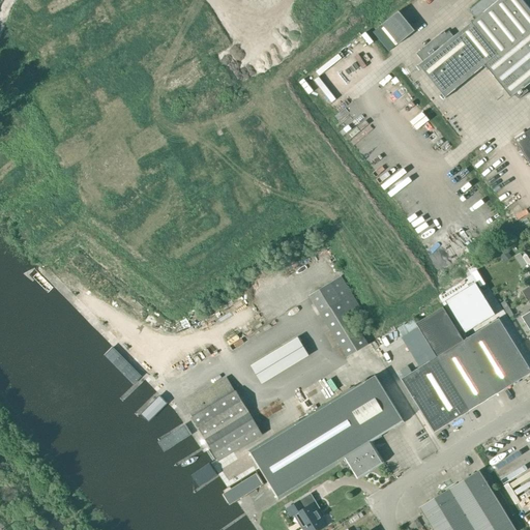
[(484,65),(511,97),(514,95),(519,99),(529,91),(526,88),(529,84),(529,8),(523,0),(481,0),(470,10),(476,19),(454,37),(449,31),(446,34),(444,31),(417,54),(423,62),(420,65),(446,96),(484,65)]
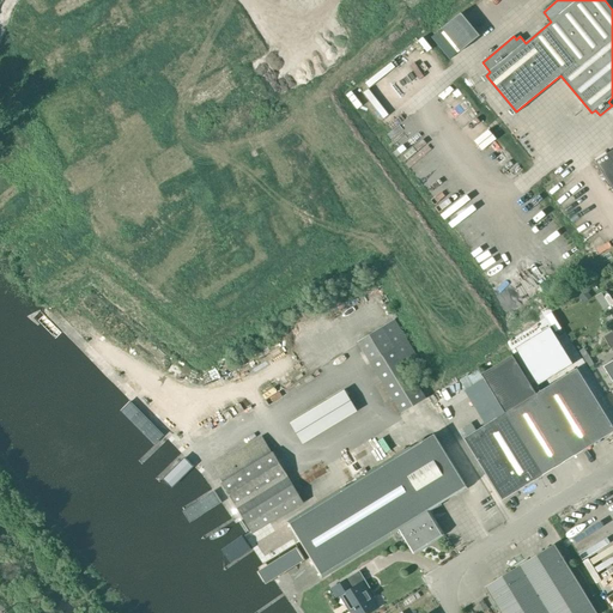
[(480,36),(461,13),(443,29),(461,50),(480,36)]
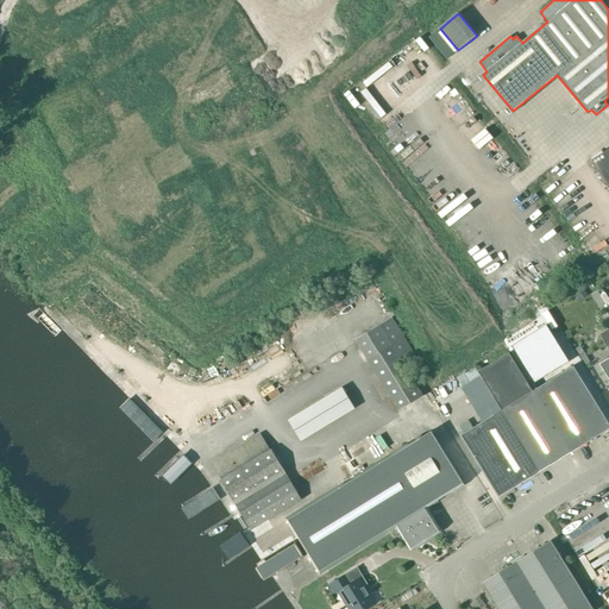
[(608,149),(591,159),(608,188),(608,149)]
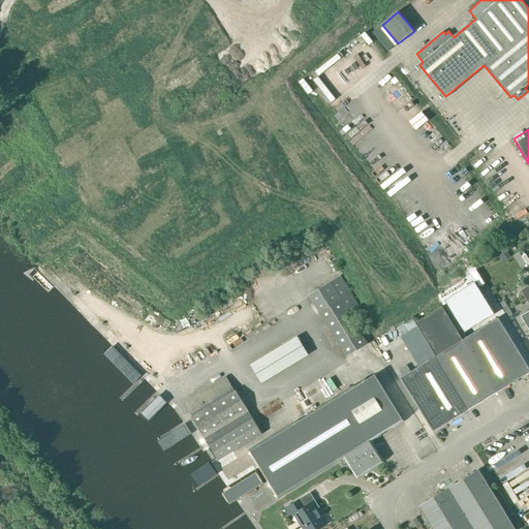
[(505,250),(499,255),(503,260),(509,256),(505,250)]
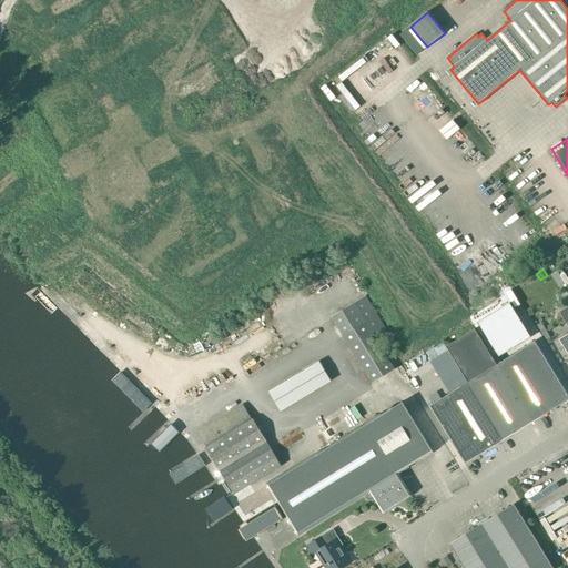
[(332,316),(372,383),(395,369),(378,341),(389,334),(366,296),(332,316)]
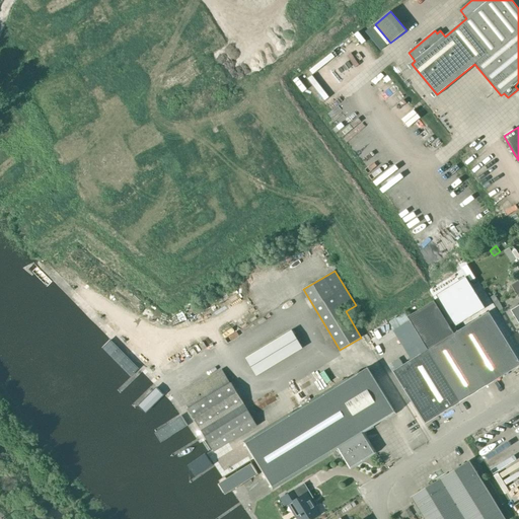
[(489,309),(469,278),(438,297),(457,328),(489,309)]
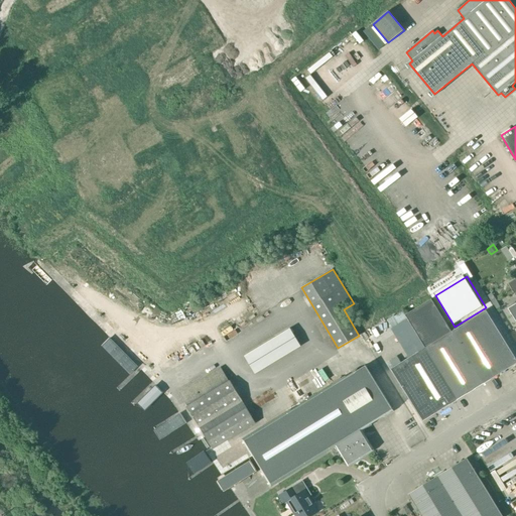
[(425,348),(458,400),(484,383),(452,332),(431,298),(405,314),(407,318),(425,348)]
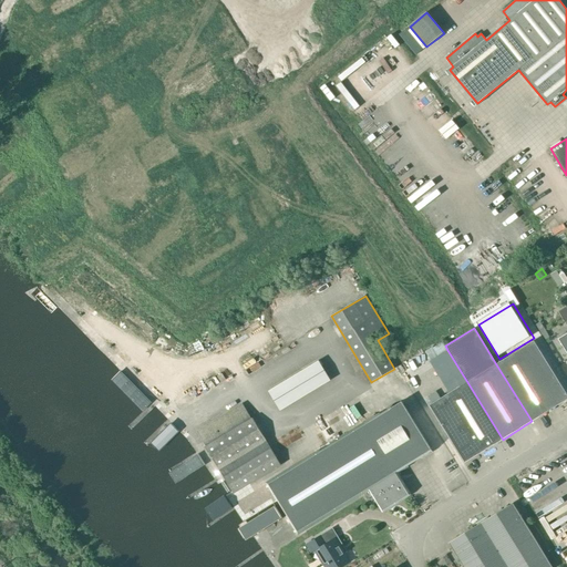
[(496,364),(532,421),(566,399),(566,394),(534,341),(496,364)]
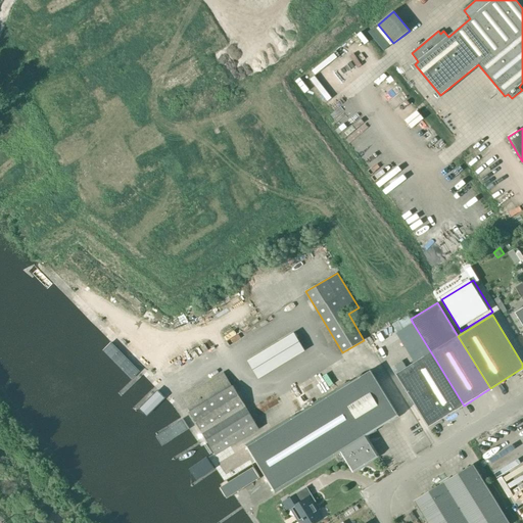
[(413,323),(396,333),(414,363),(431,352),(413,323)]
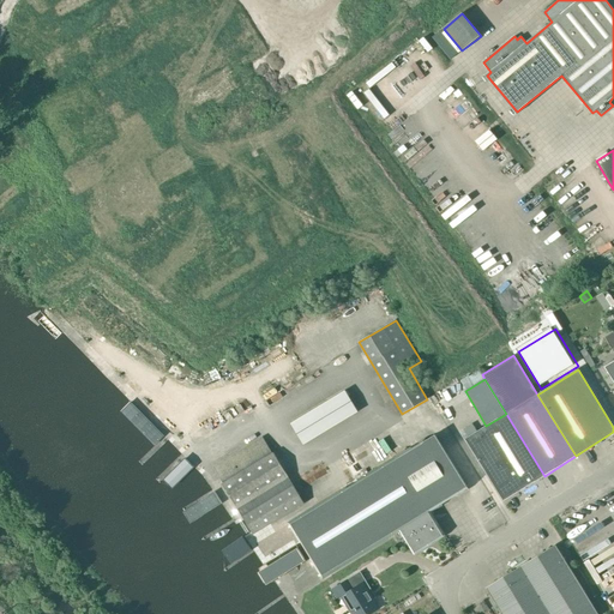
[(304,447),(360,416),(348,395),(292,425),(304,447)]
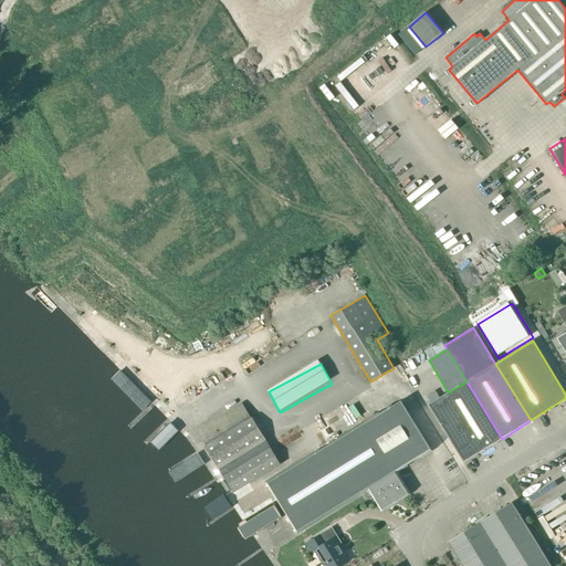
[(467,381),(448,392),(439,398),(430,404),(429,405),(464,462),(502,439),(467,381)]
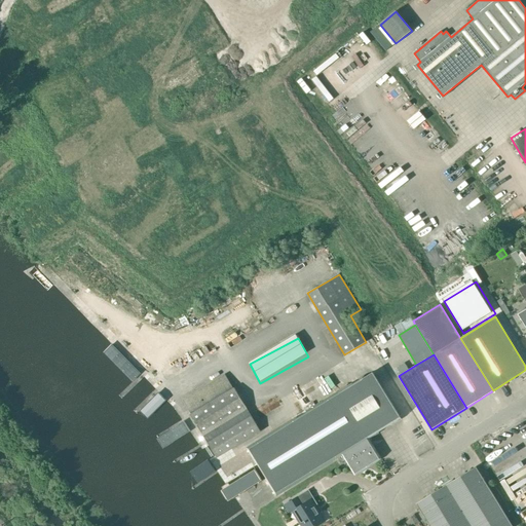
[(404,364),(396,369),(400,375),(408,370),(404,364)]
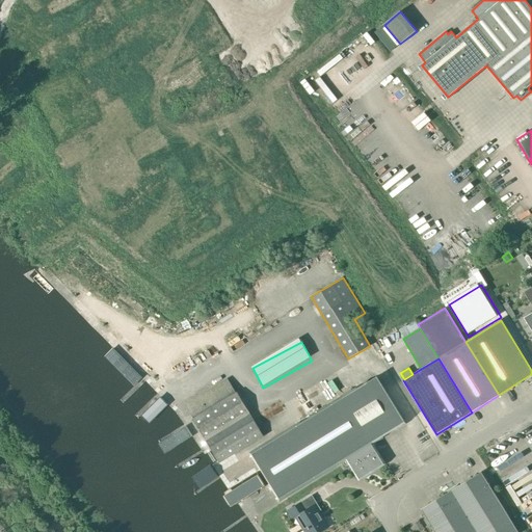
[(404,422),(377,377),(251,453),(280,499),(346,458),(358,479),(383,464),(371,443),(404,422)]
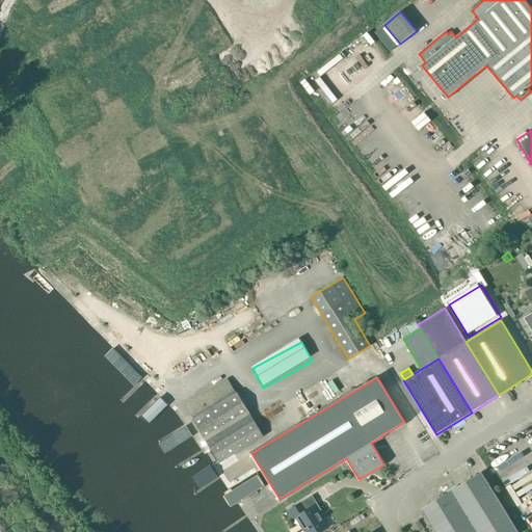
[(210,448),(219,463),(263,436),(255,421),(254,422),(249,414),(237,393),(234,394),(225,381),(198,398),(200,400),(188,407),(194,418),(192,420),(205,441),(206,441),(210,448)]
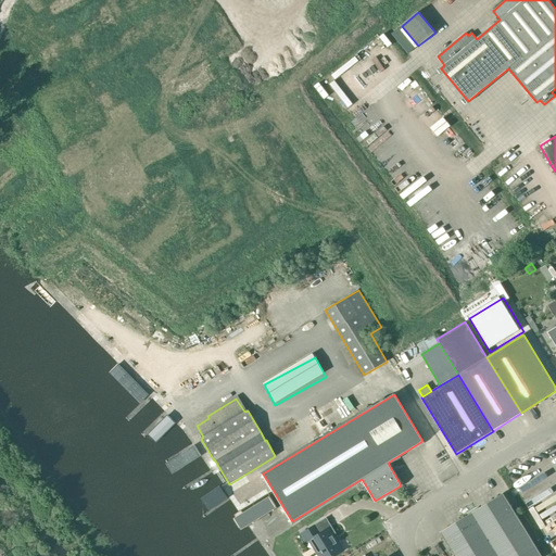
[(455,555),(541,555),(504,494),(441,532),(455,555)]
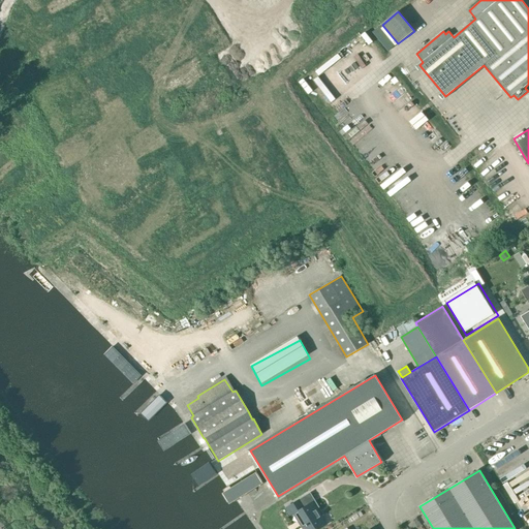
[(303,528),(318,528),(327,525),(313,502),(309,504),(305,497),(285,508),(290,517),(294,515),(303,528)]
